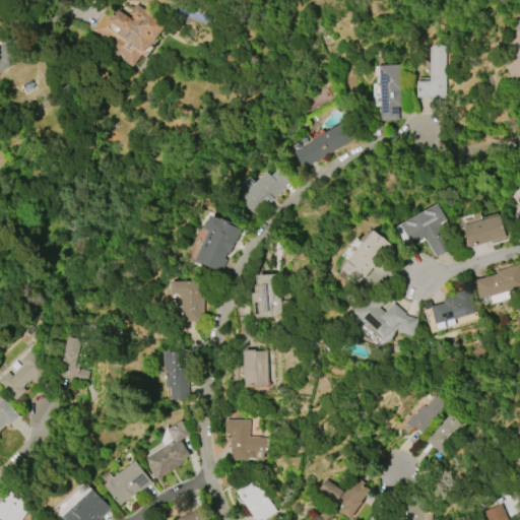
[(143,56),(134,68),(107,49),(114,41),(111,39),(108,43),(89,30),(100,14),(108,20),(115,10),(120,13),(121,12),(134,21),(137,17),(132,14),(138,5),(147,11),(148,10),(168,24),(157,40),(158,41),(146,58),(143,56)]
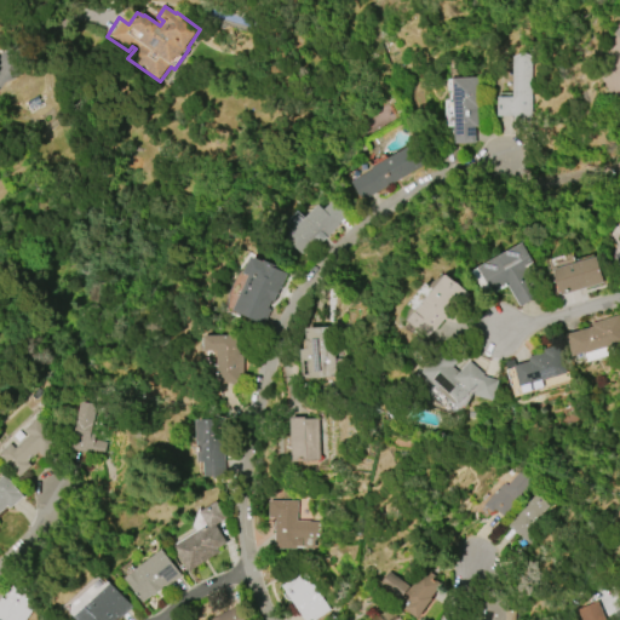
[(619,23),(614,26),(613,70),(602,74),(607,92),(619,92),(619,91),(619,23)]
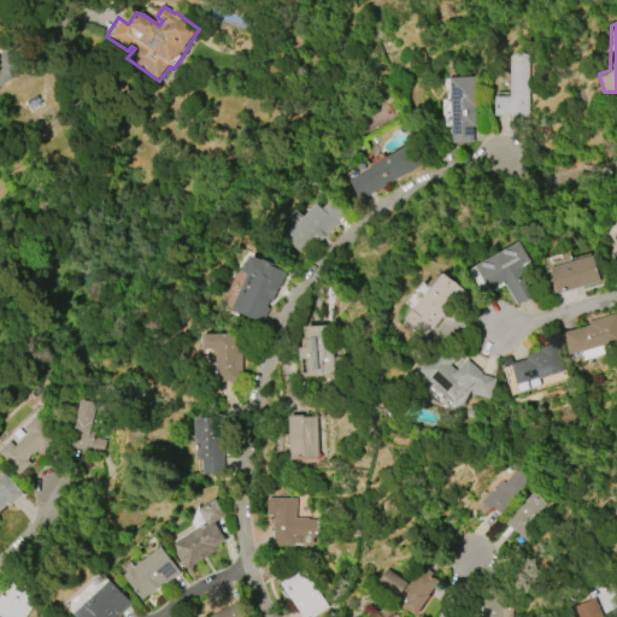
[(497,117),(497,97),(511,97),(511,95),(513,95),(512,57),(528,48),(530,48),(532,124),(512,124),(512,116),(497,117)]
